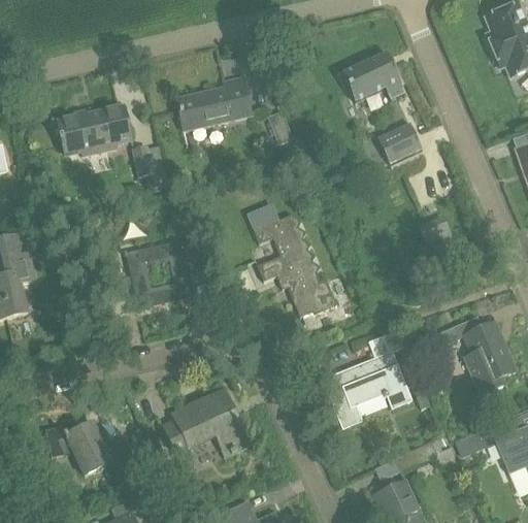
[(493,12),(485,17),(492,31),(486,33),(494,52),(500,66),(505,64),(509,75),(515,73),(527,67),(527,25),(519,2),(510,5),(510,4),(493,11),(493,12)]
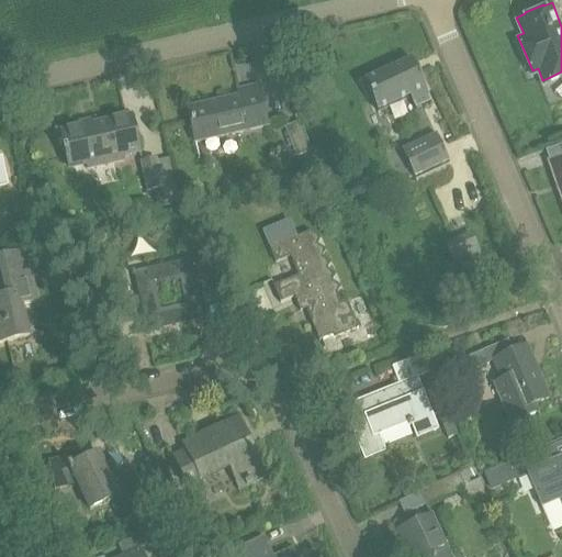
[(431,98),(411,54),(363,76),(378,108),(409,93),(415,106),(431,98)]
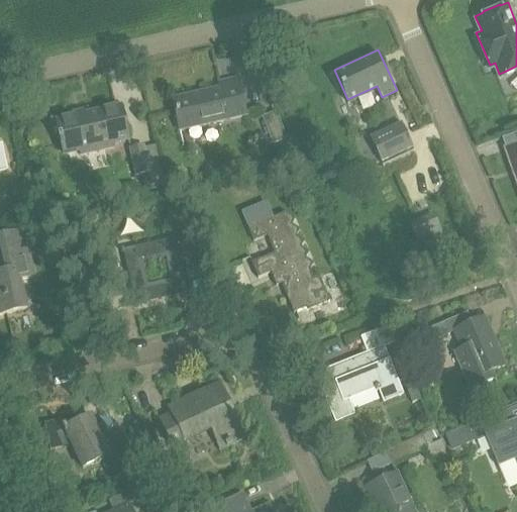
[(173,97),(180,128),(245,113),(237,77),(218,81),(219,87),(173,97)]
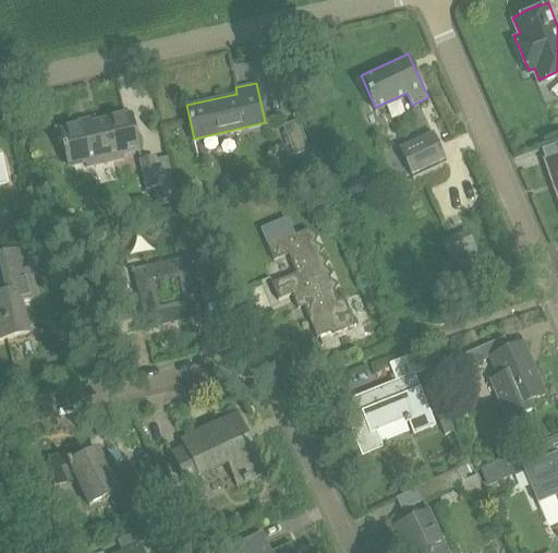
[(85,161),(86,166),(124,157),(123,153),(140,149),(138,146),(131,112),(60,128),(69,165),(85,161)]
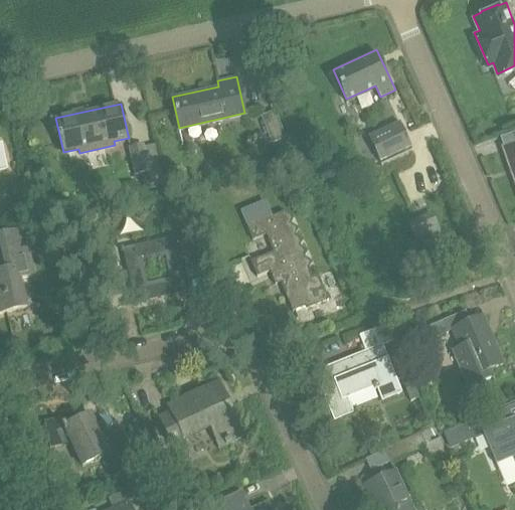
[(261,113),(272,140),(287,134),(275,107),(261,113)]
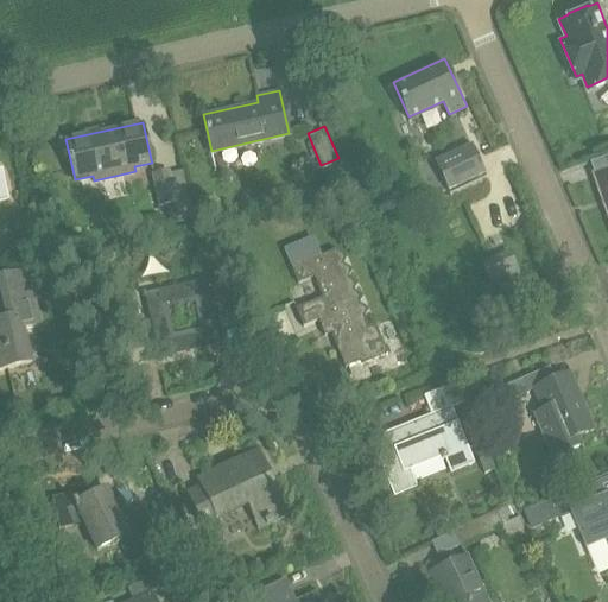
[(449,188),(486,170),(472,140),(435,158),(449,188)]
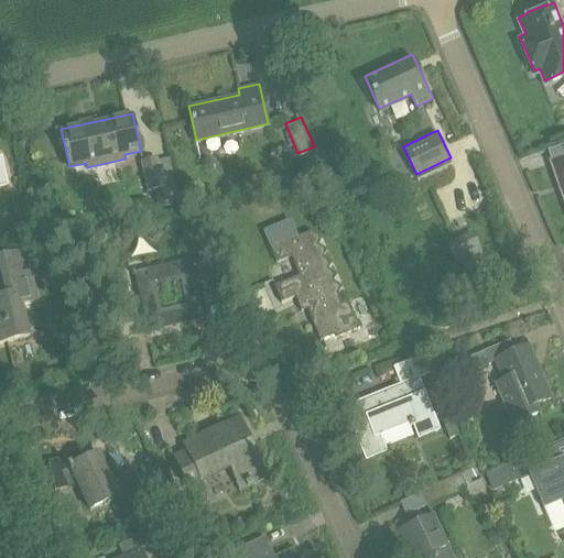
[(140,159),(148,188),(164,185),(158,154),(140,159)]
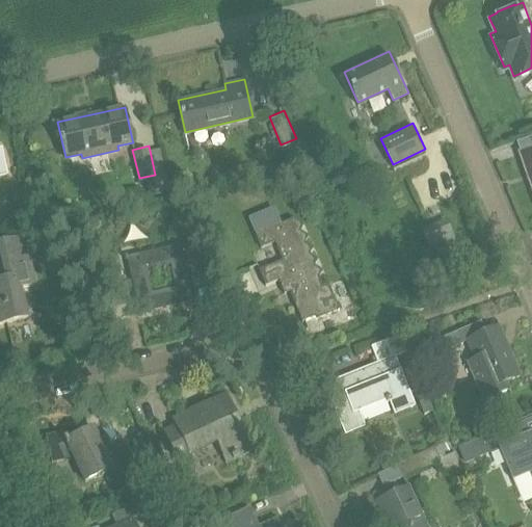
[(531,146),(520,150),(531,184),(531,146)]
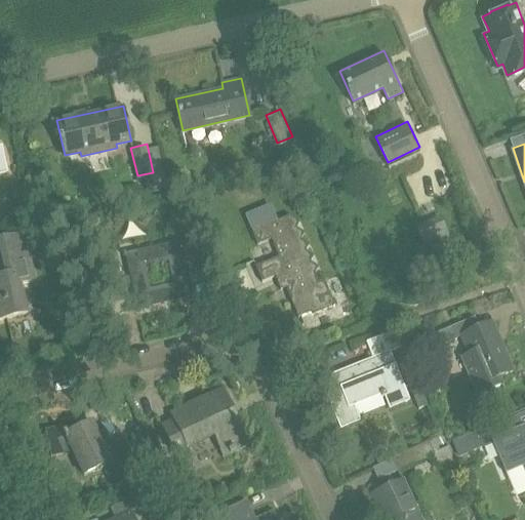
[(286,284),(298,315),(333,301),(323,277),(318,279),(315,270),(318,264),(311,258),(314,253),(306,247),(309,242),(300,236),(305,231),(295,225),(299,220),(290,213),(278,218),(277,216),(250,227),(256,241),(271,236),(279,254),(255,264),(261,279),(275,274),(280,287),(286,284)]
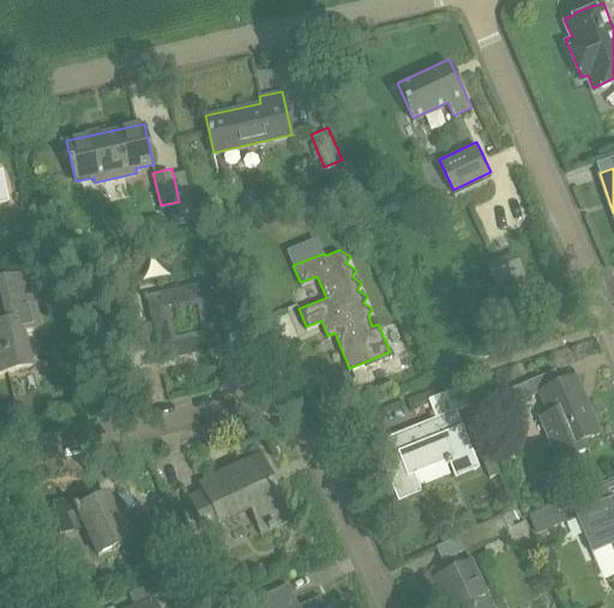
[(495,281),(522,269),(513,251),(487,263),(495,281)]
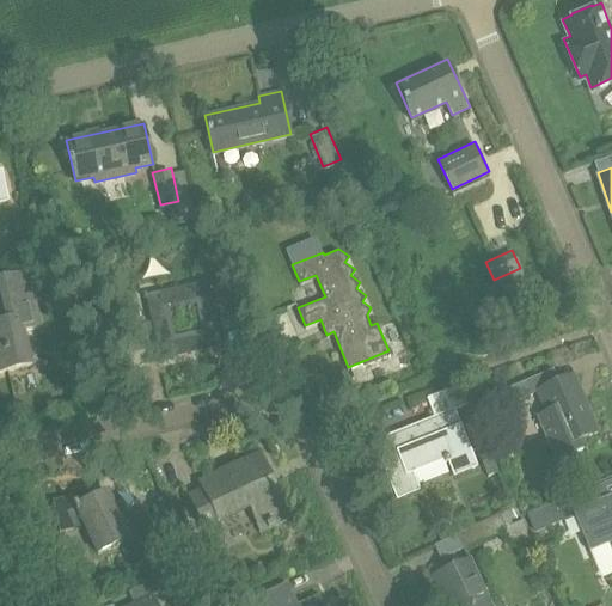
[(0,317),(0,367),(31,361),(24,326),(40,323),(28,269),(0,274),(0,301),(4,317),(0,317)]
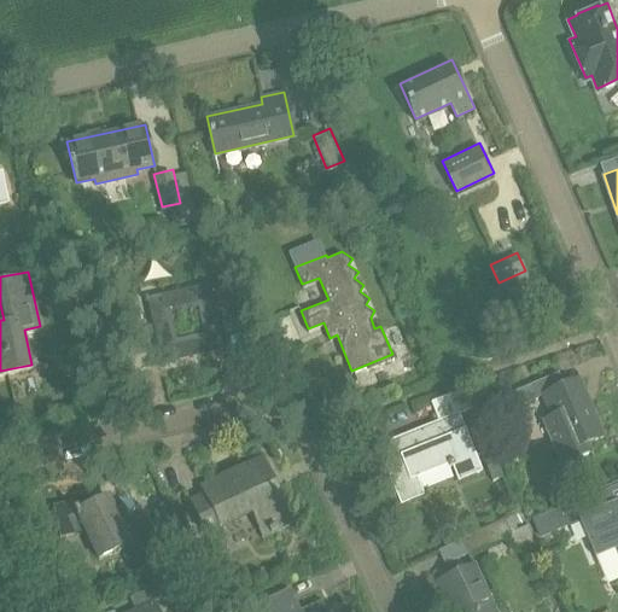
[(231,290),(227,272),(213,274),(214,279),(147,293),(162,360),(228,345),(216,293),(231,290)]
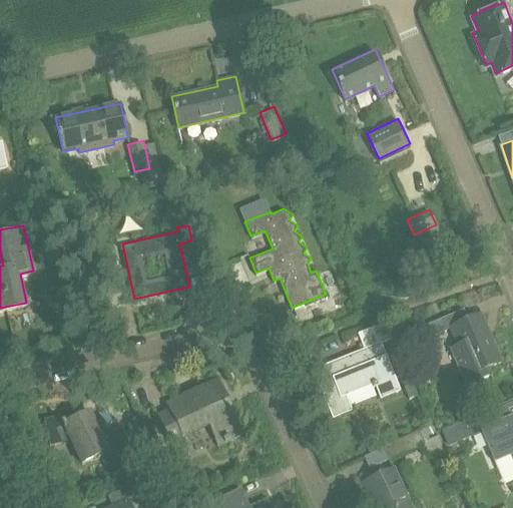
[(450,346),(465,384),(493,373),(489,364),(501,359),(480,312),(450,325),(458,343),(450,346)]
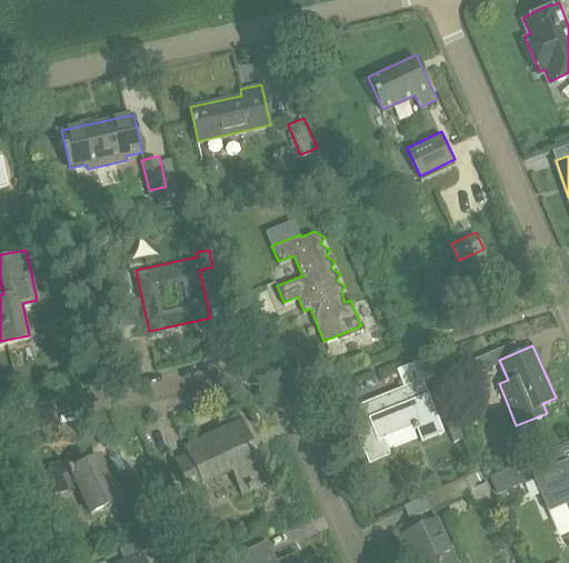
[(489,350),(438,371),(443,383),(453,380),(496,363),(489,350)]
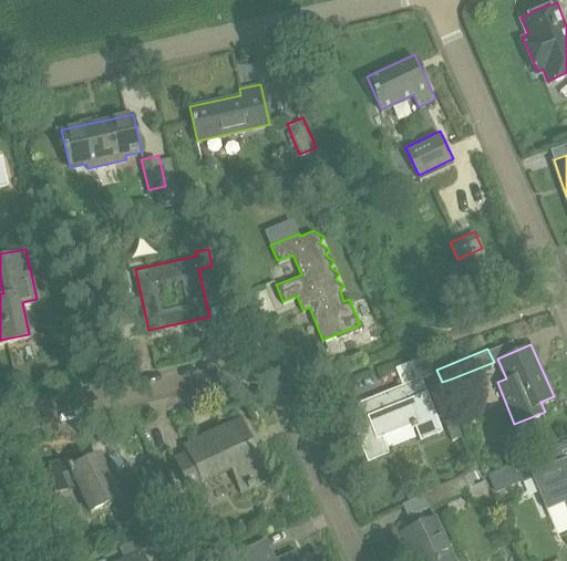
[(412,359),(419,376),(420,377),(426,374),(432,390),(442,385),(429,353),(412,359)]
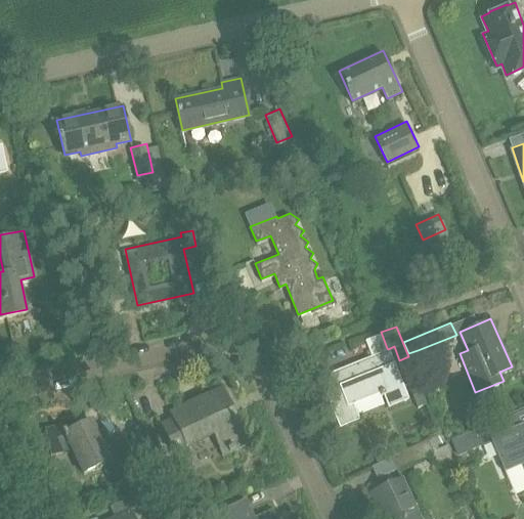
[(387,348),(373,354),(319,376),(339,423),(358,415),(353,401),(380,390),(382,393),(384,392),(389,402),(406,395),(388,349),(387,348)]
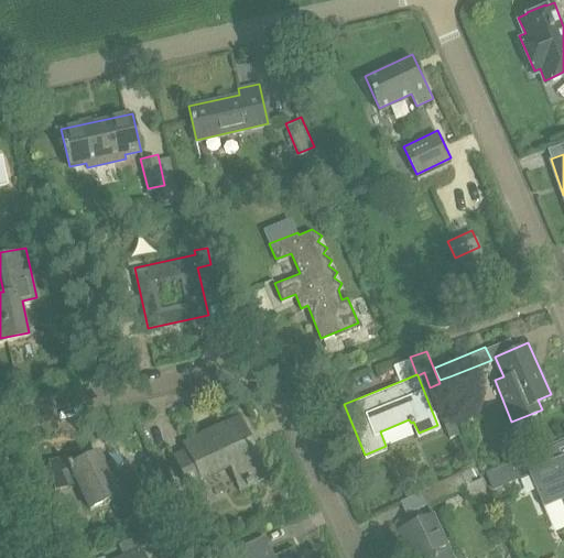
[(238,415),(182,441),(185,448),(199,478),(201,481),(230,467),(239,485),(264,473),(238,415)]
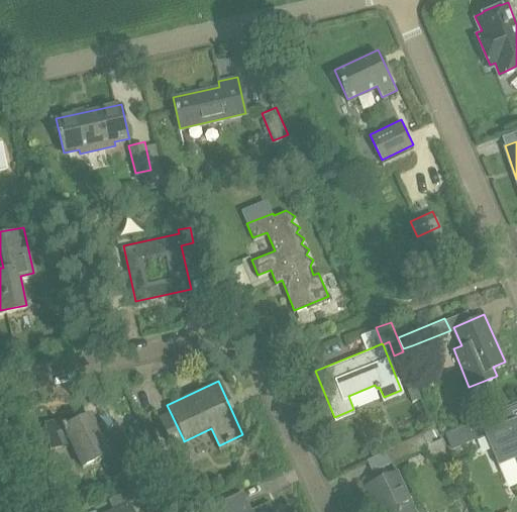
[(516,416),(504,422),(498,408),(444,432),(451,445),(477,433),(484,430),(497,461),(513,453),(516,463),(516,416)]
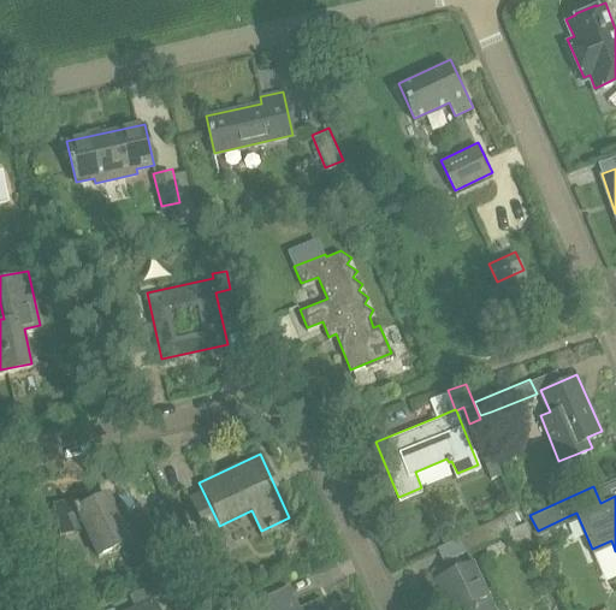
[(86,526),(99,554),(128,540),(132,550),(160,538),(147,509),(122,521),(107,491),(94,497),(94,491),(52,501),(59,532),(86,526)]
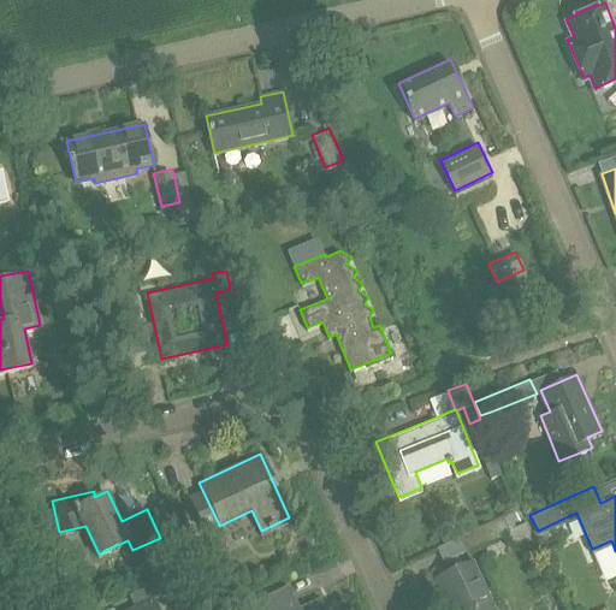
[(460,534),(466,549),(510,528),(509,527),(516,523),(510,511),(460,534)]
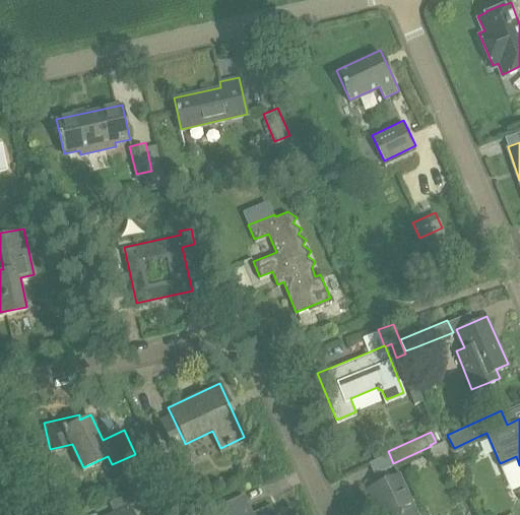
[(121,479),(134,474),(130,465),(117,471),(121,479)]
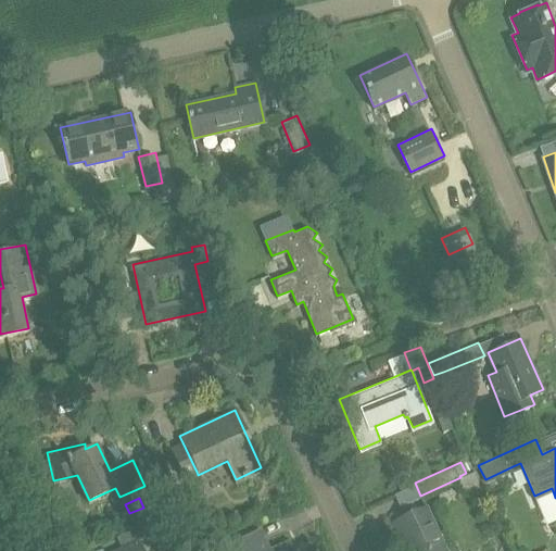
[(446,550),(426,505),(393,521),(407,550),(446,550)]
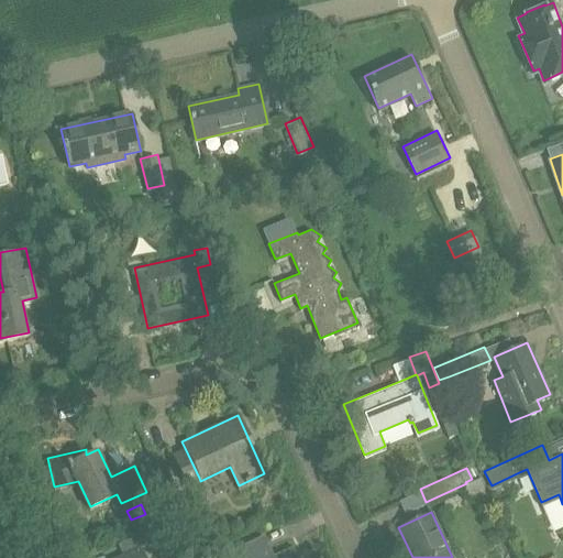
[(112,557),(144,557),(140,547),(157,539),(152,527),(119,542),(124,553),(112,557)]
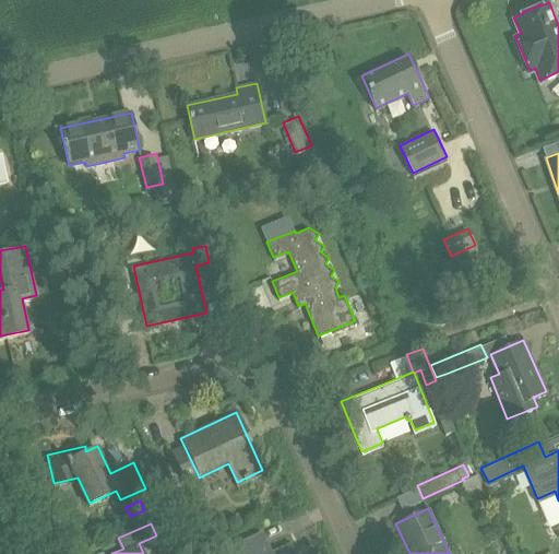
[(296,553),(289,541),(272,549),(262,528),(226,545),(229,553),(296,553)]
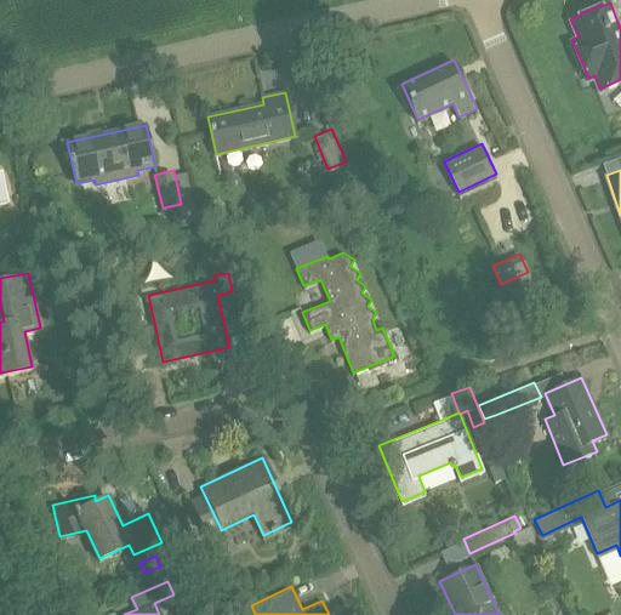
[(199,614),(217,614),(211,601),(197,607),(199,614)]
